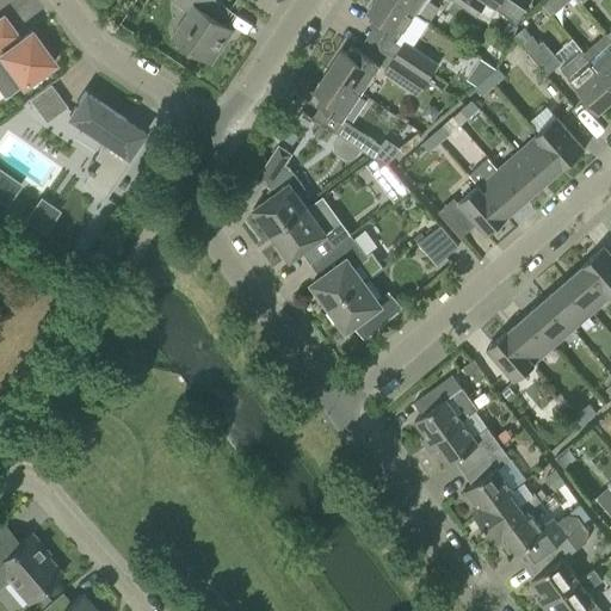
[(173,0),(189,11),(172,36),(211,62),(226,42),(233,30),(228,26),(221,23),(230,8),(216,0),(173,0)]
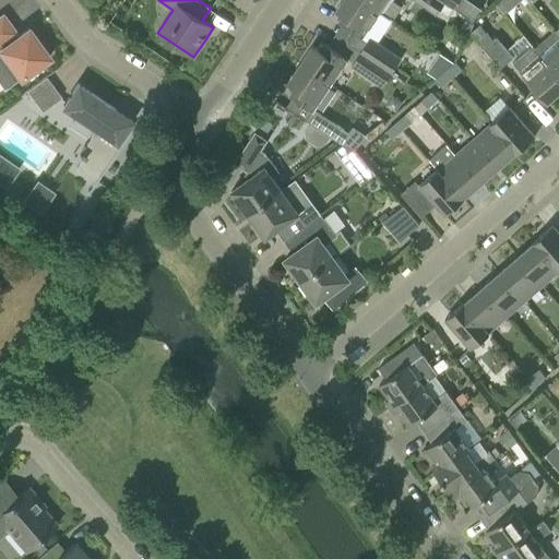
[(379,11),(361,0),(342,0),(335,10),(343,15),(339,22),(361,37),(379,11)]
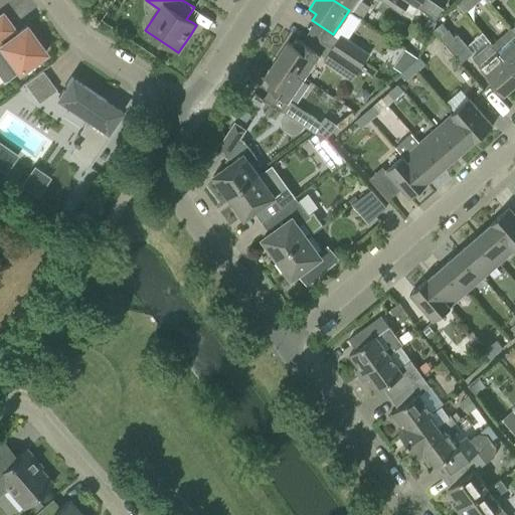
[(333,0),(349,10),(361,18),(369,6),(360,0),(333,0)]
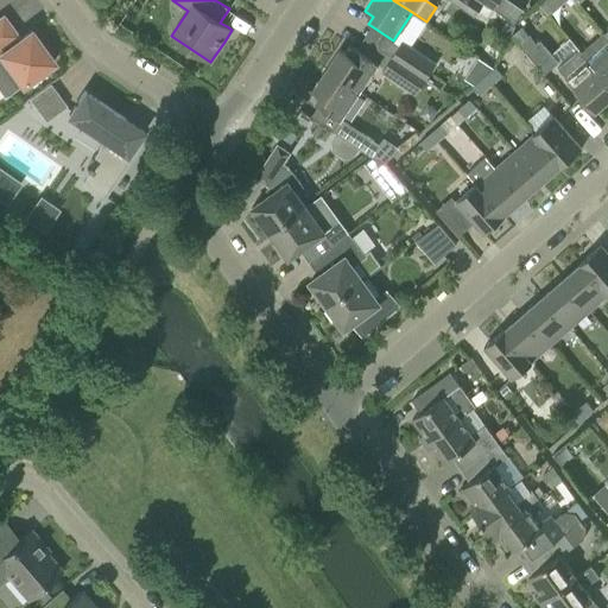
[(453,0),(455,1),(460,5),(475,16),(483,2),(482,2),(479,0),(453,0)]
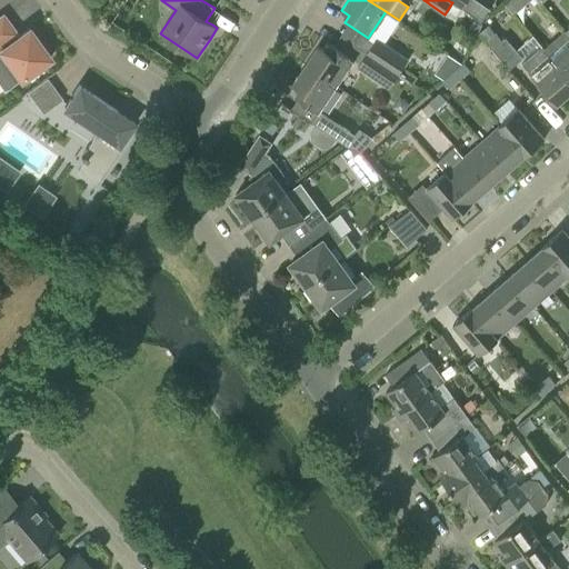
[(477,0),(448,0),(461,9),(462,8),(481,20),(489,8),(477,0)]
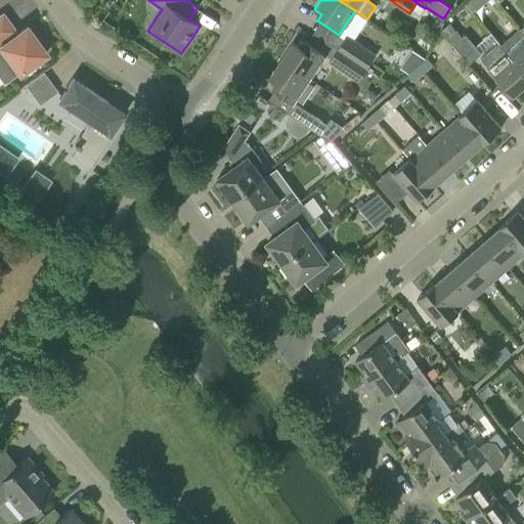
[(468,0),(465,3),(471,11),(481,3),(484,0),(468,0)]
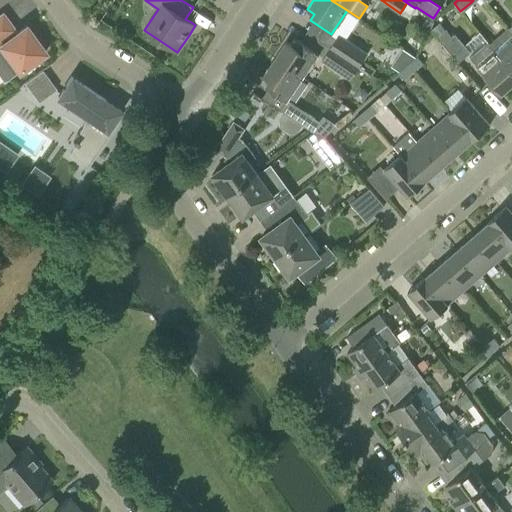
[(425,18),(420,28),(428,31),(432,22),(425,18)]
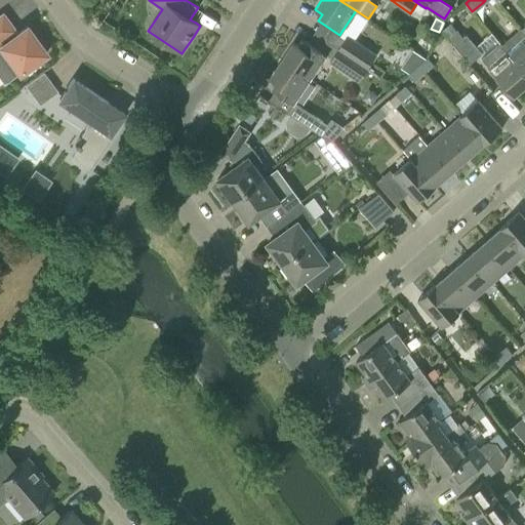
[(0,76),(5,83),(18,74),(45,54),(26,27),(12,37),(0,19),(0,76)]
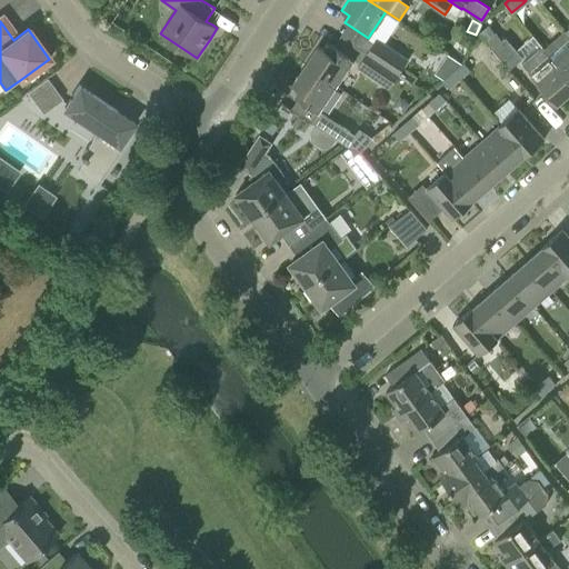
[(478,33),(485,42),(496,33),(488,25),(478,33)]
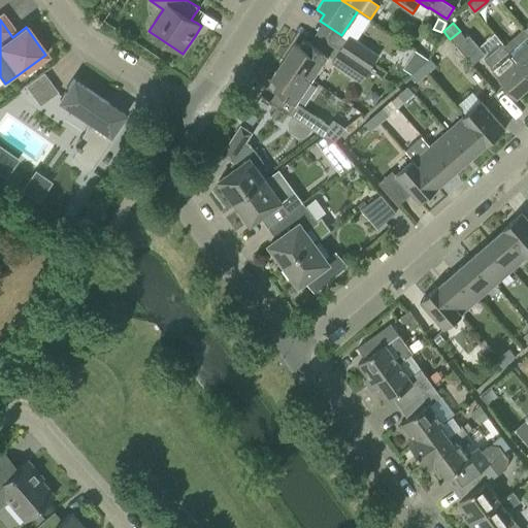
[(502,43),(527,72),(527,33),(524,29),(504,44),(502,43)]
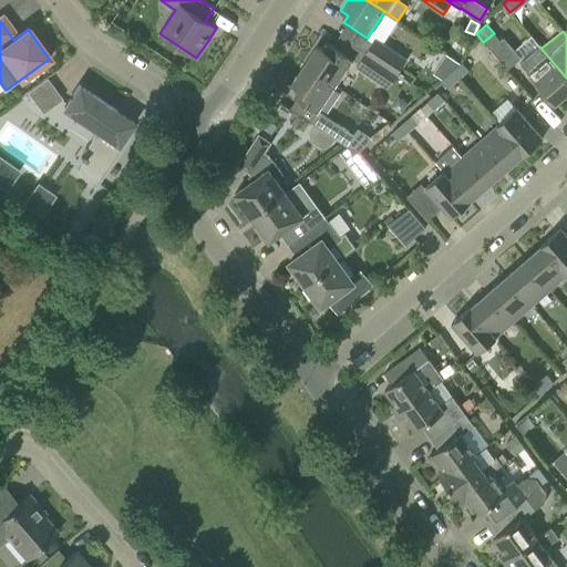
[(374,37),(364,52),(397,73),(406,58),(374,37)]
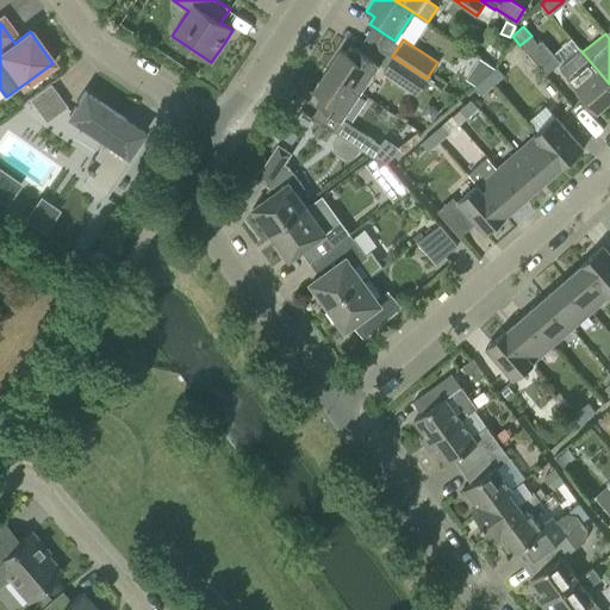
[(527,53),(546,74),(559,61),(541,41),(527,53)]
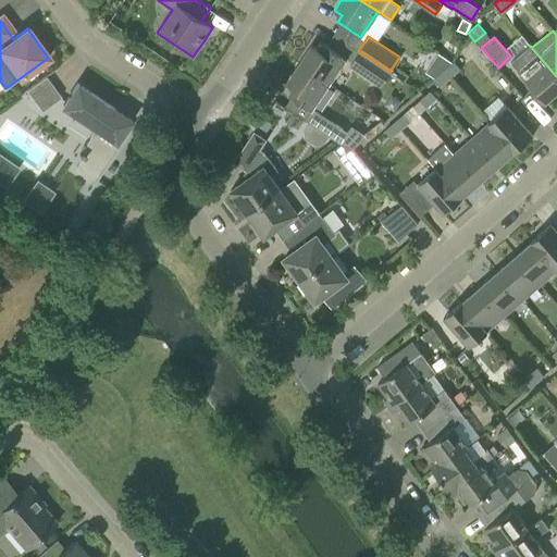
[(311,45),(298,63),(329,84),(346,58),(342,54),(323,42),(319,49),(311,45)]
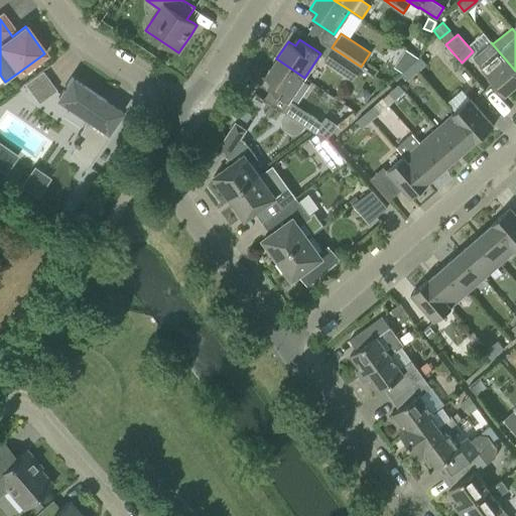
[(515,84),(515,71),(491,42),(474,57),(505,95),(515,84)]
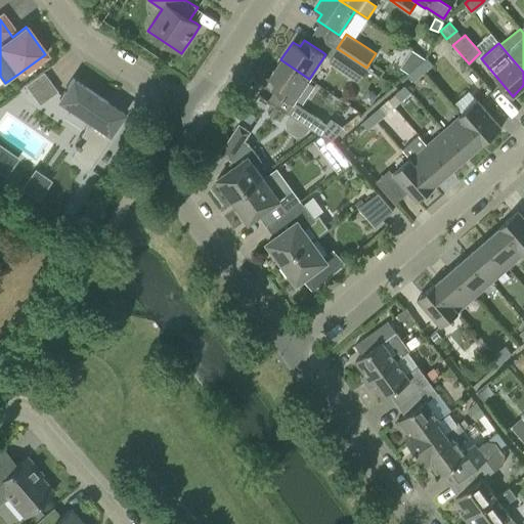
[(366,68),(337,48),(329,61),(357,81),(366,68)]
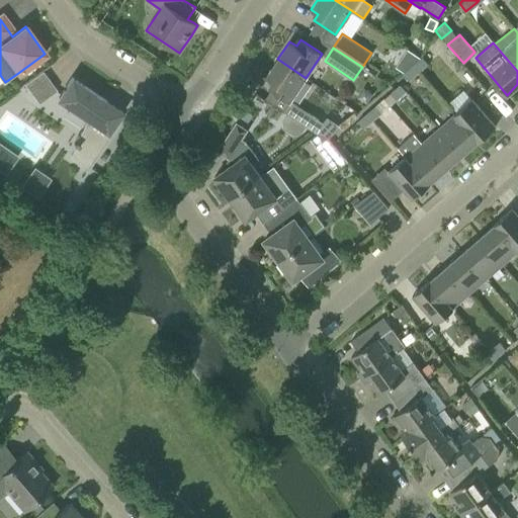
[(422,57),(413,66),(418,72),(428,64),(422,57)]
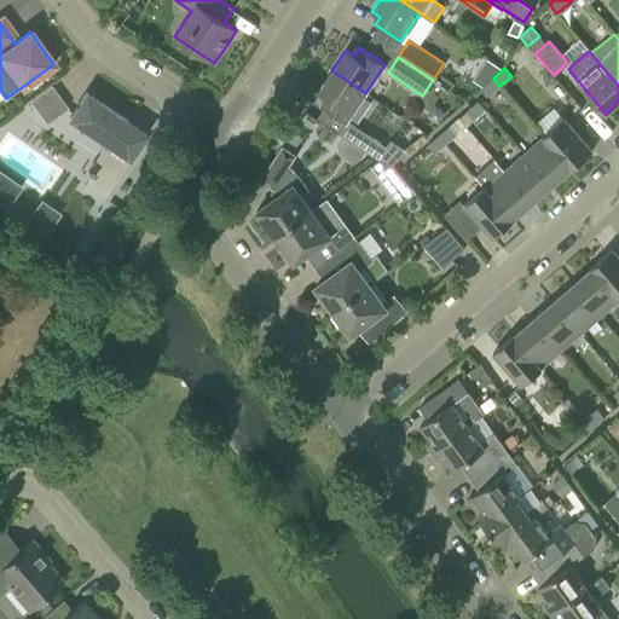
[(365,93),(331,70),(318,92),(325,97),(320,105),(346,122),(365,93)]
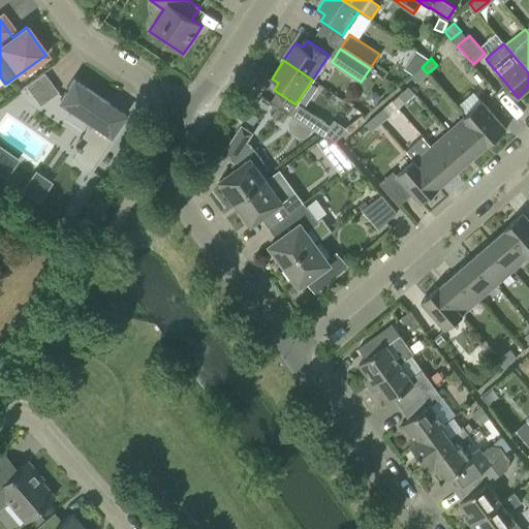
[(427,73),(422,67),(411,75),(417,83),(427,73)]
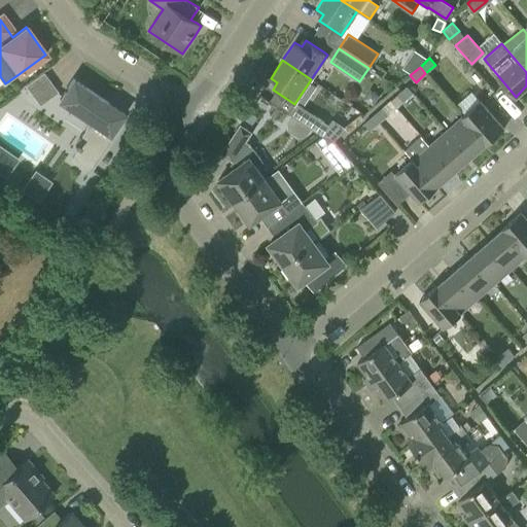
[(24,85),(38,105),(57,92),(42,72),(24,85)]
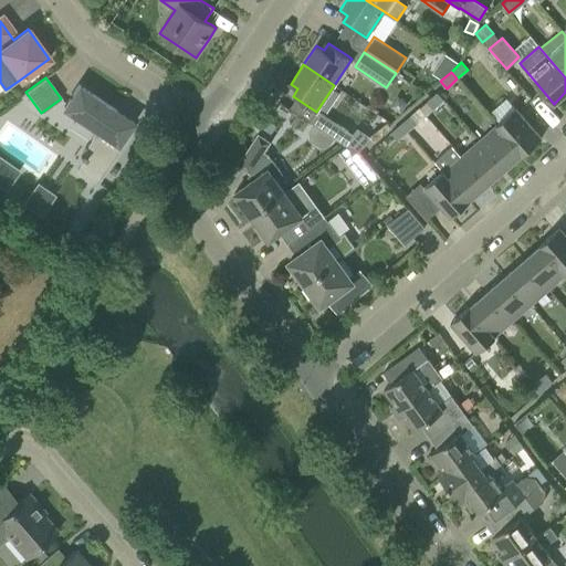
[(94,130),(76,170),(96,182),(97,184),(98,182),(134,129),(129,127),(133,123),(116,112),(77,85),(65,104),(62,108),(94,130)]
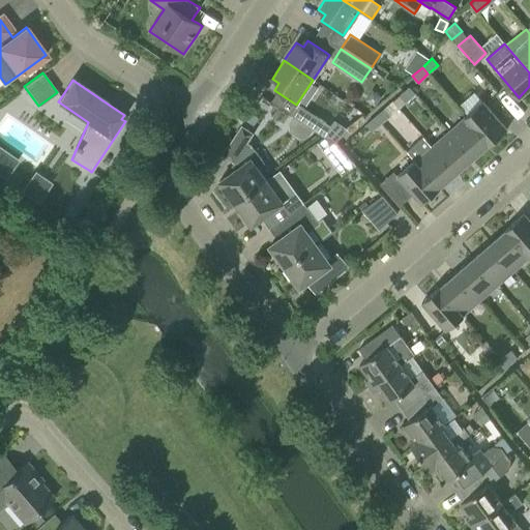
[(409,86),(400,95),(405,101),(415,93),(409,86)]
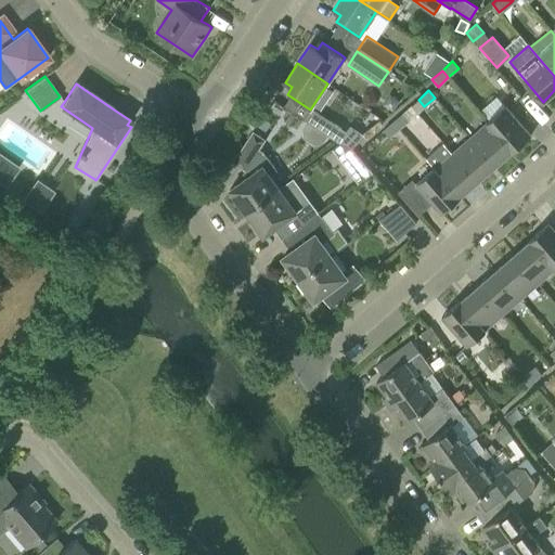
[(505,105),(487,121),(513,151),(531,136),(505,105)]
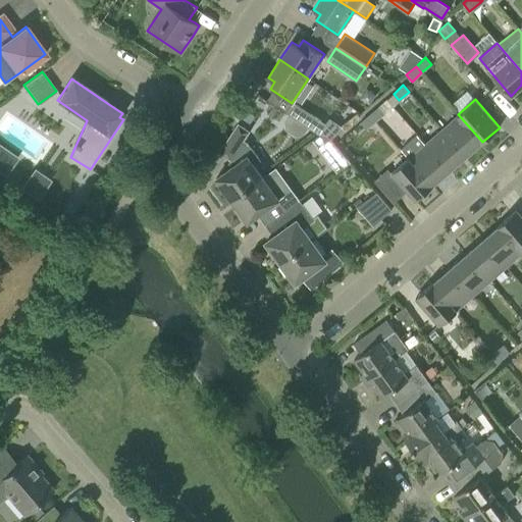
[(325,123),(296,104),(289,114),(320,135),(330,139),(344,126),(329,117),(325,123)]
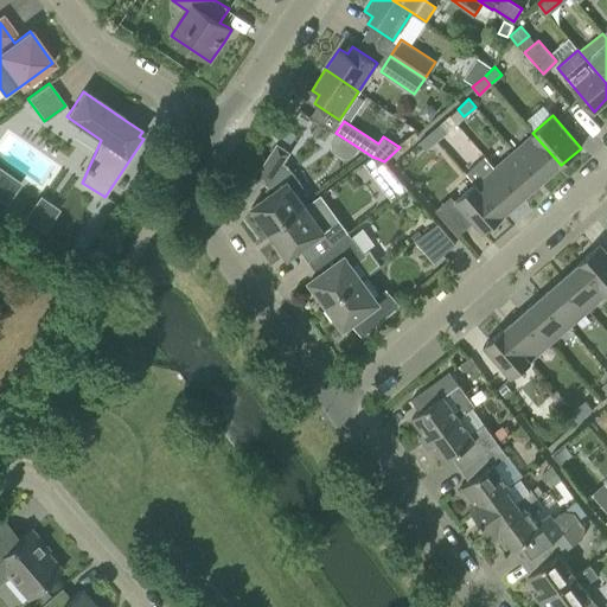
[(441,122),(430,133),(436,140),(448,131),(441,122)]
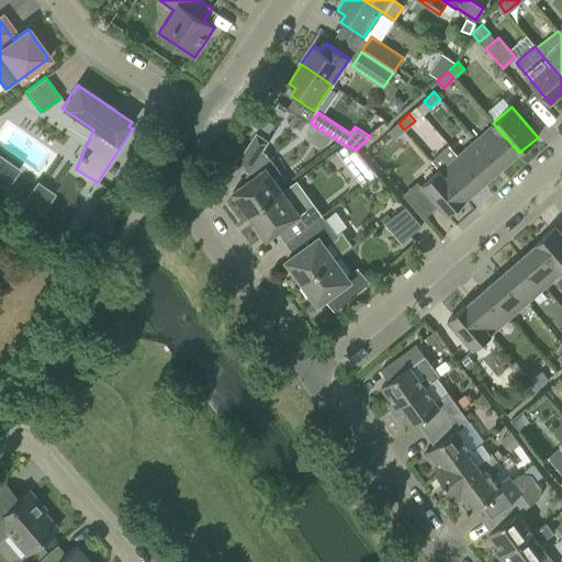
[(266,120),(260,127),(268,133),(273,124),(266,120)]
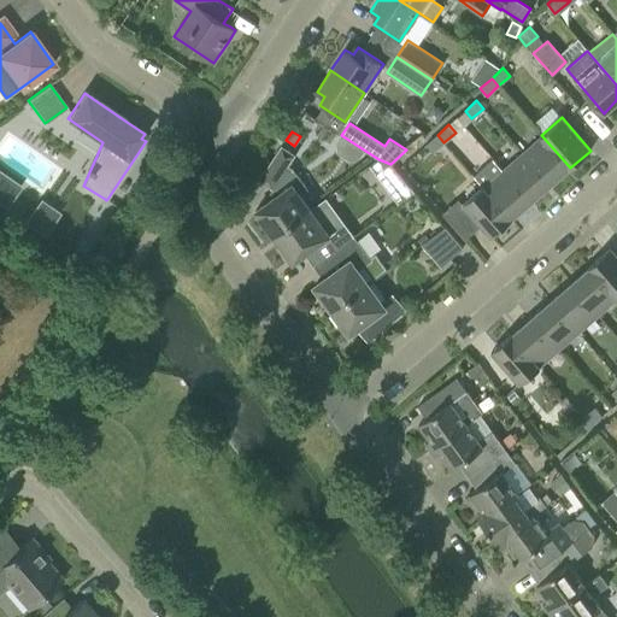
[(444,142),(438,135),(425,145),(433,153),(444,142)]
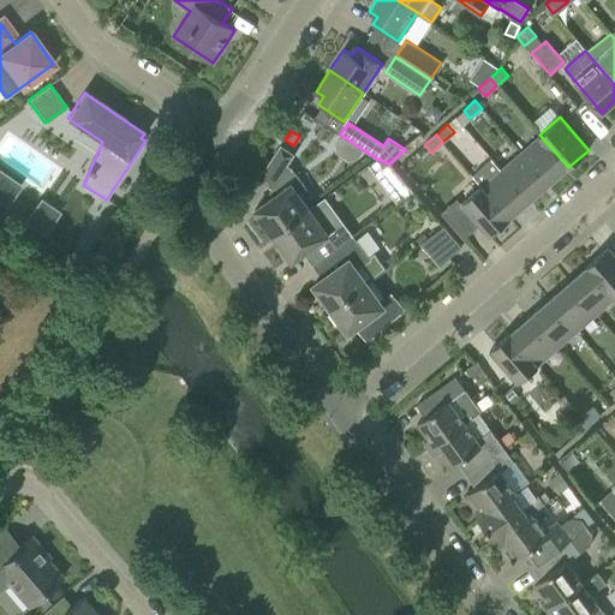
[(539,136),(520,153),(548,184),(567,167),(567,168),(568,167),(539,135),(539,136)]
